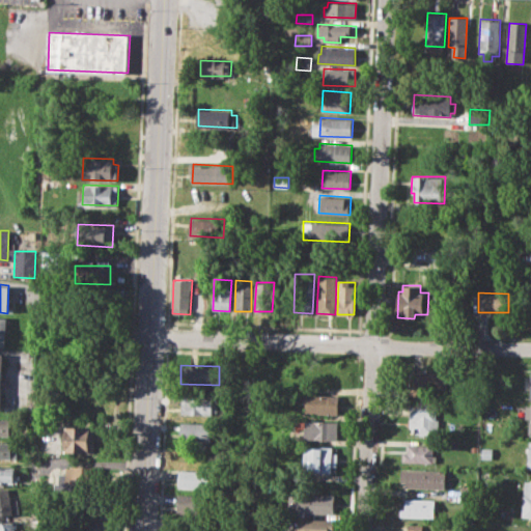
[(412,369),(450,370),(449,391),(437,391),(438,382),(428,381),(428,387),(412,387),(412,369)]
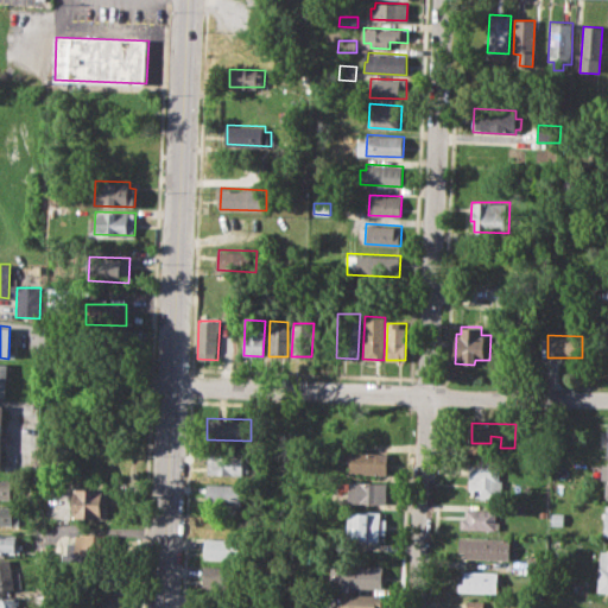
[(349,451),(388,454),(387,474),(348,473),(349,451)]
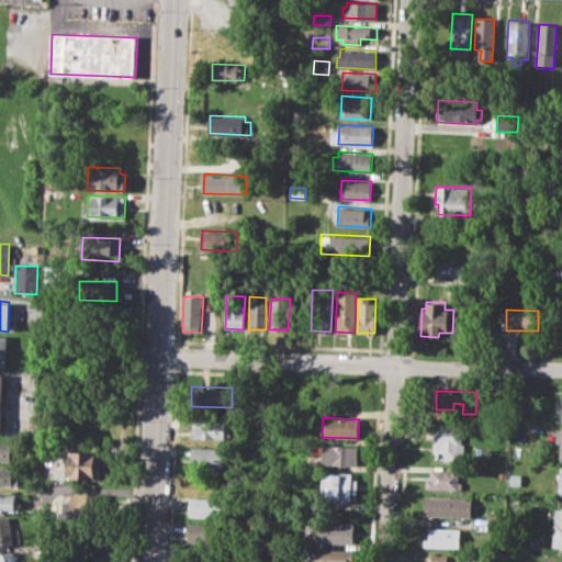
[(192,418),(231,420),(229,440),(191,438),(192,418)]
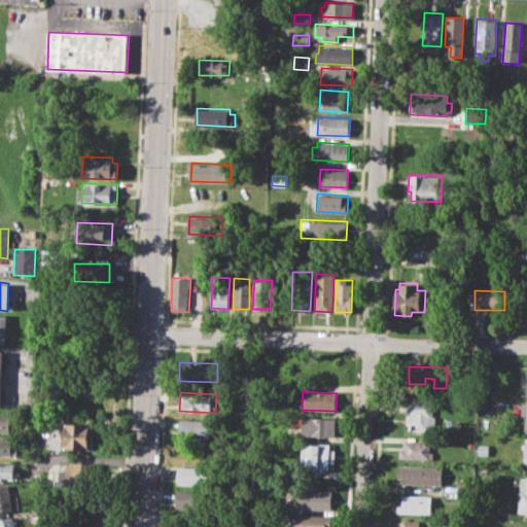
[(408,403),(434,405),(434,424),(427,424),(426,431),(410,430),(410,424),(407,424),(408,403)]
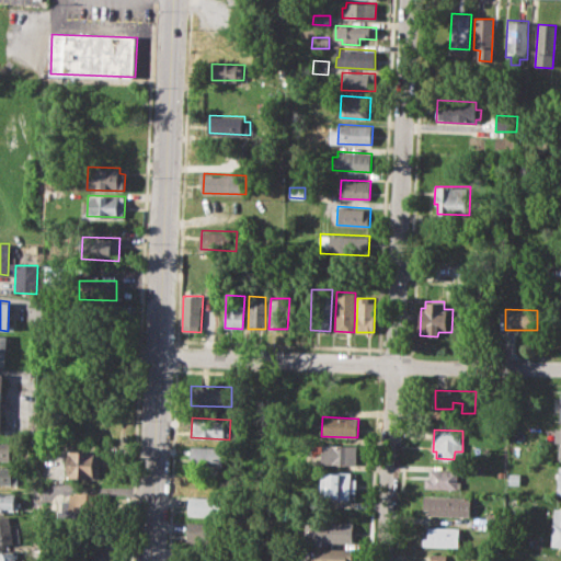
[(0,441),(9,442),(9,450),(14,451),(14,460),(0,459),(0,441)]
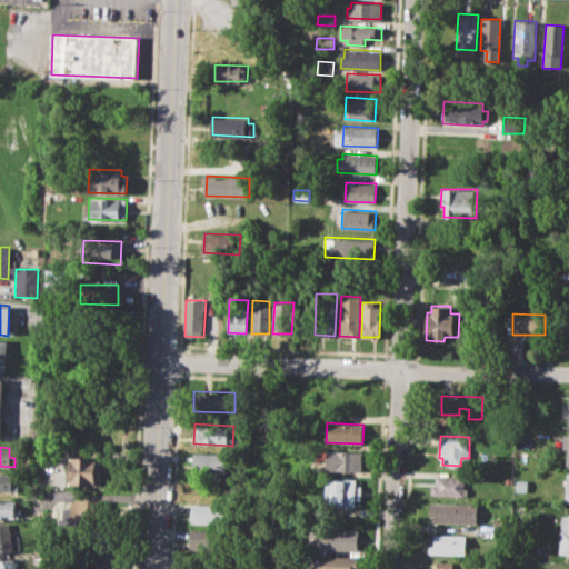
[(327,449),(362,451),(361,471),(326,469),(327,449)]
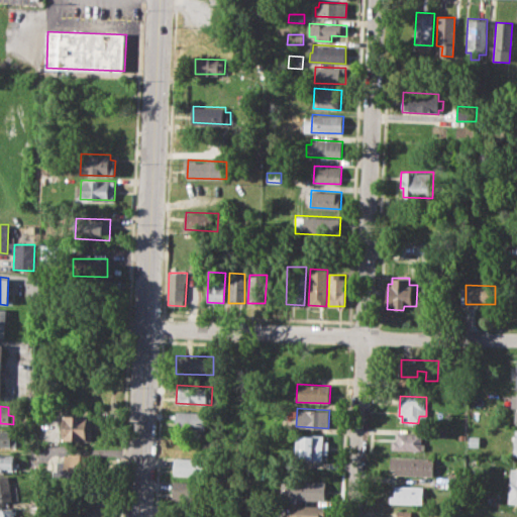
[(176,411),(211,412),(211,428),(176,427),(176,411)]
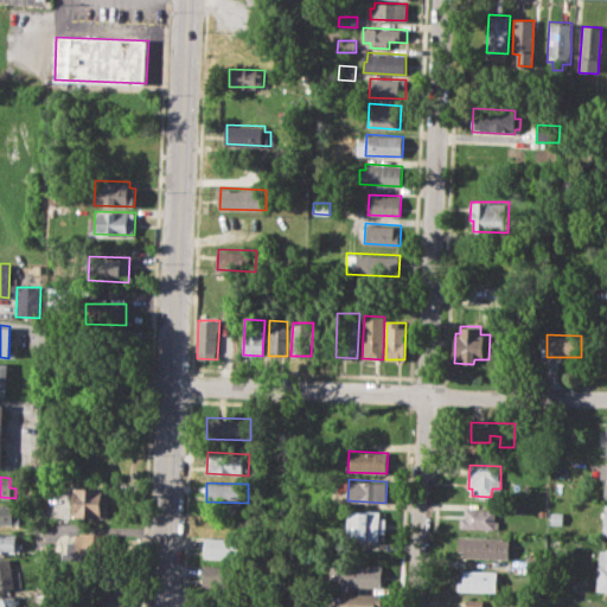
[(75,487),(102,489),(101,517),(74,517),(75,487)]
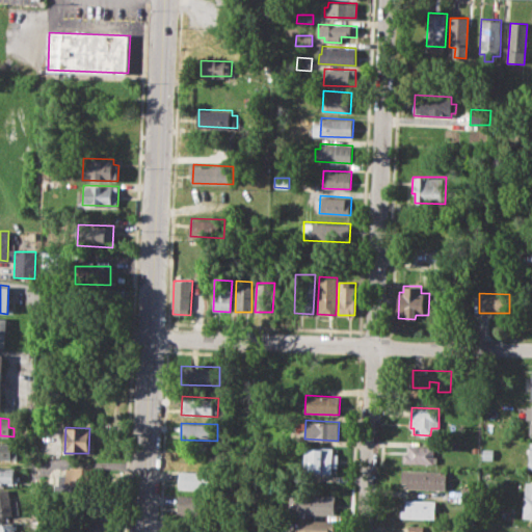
[(446,442),(461,442),(461,450),(446,449),(446,442)]
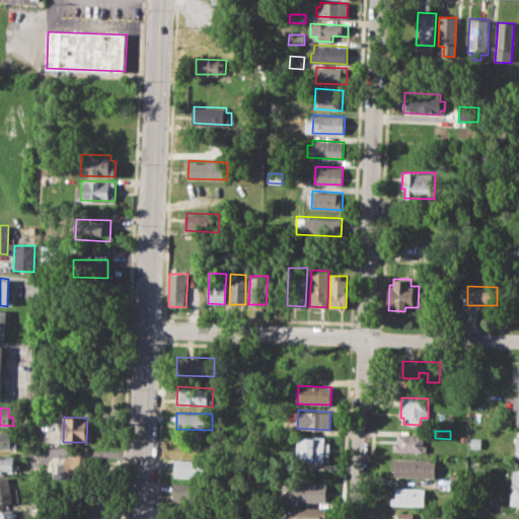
[(0,432),(10,433),(10,440),(17,440),(17,449),(0,448),(0,432)]
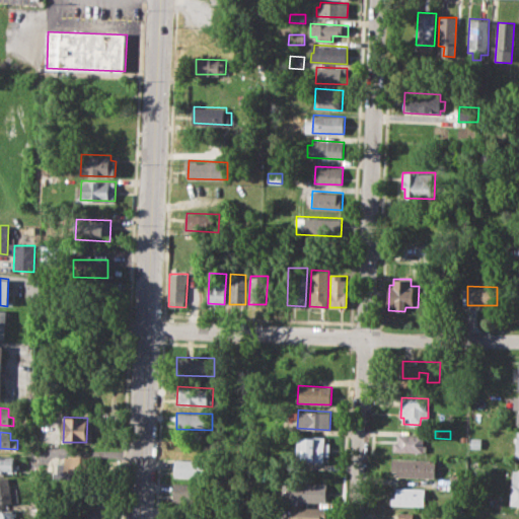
[(298,434),(325,436),(325,443),(331,443),(330,462),(296,460),(298,434)]
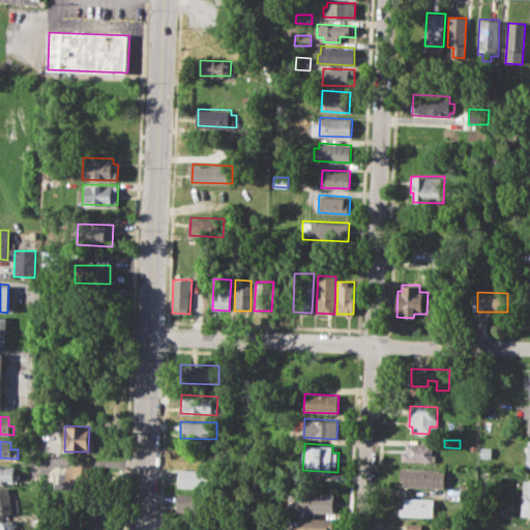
[(407,443),(434,444),(433,454),(437,454),(437,462),(402,460),(403,450),(407,450),(407,443)]
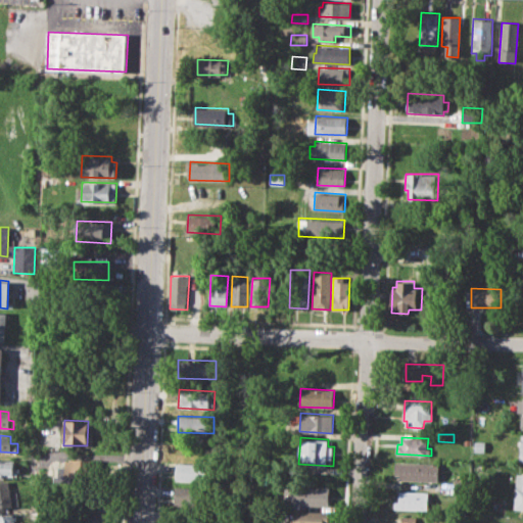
[(474,440),(484,440),(484,452),(474,452),(474,440)]
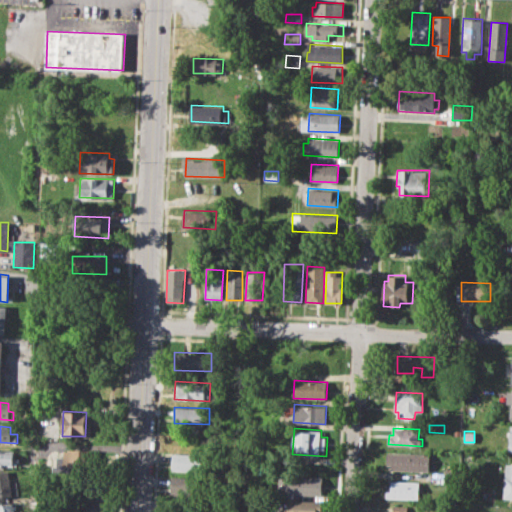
[(63,449),(93,449),(92,472),(37,471),(38,456),(62,457),(63,449)]
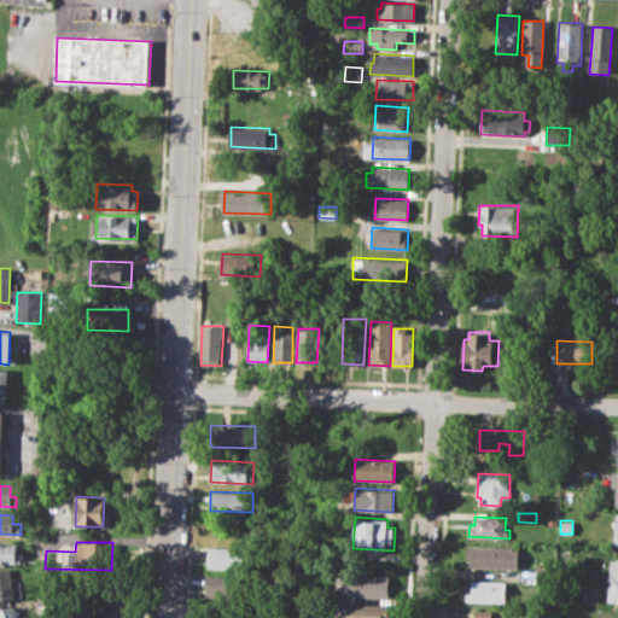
[(0,543),(21,544),(21,564),(0,563),(0,543)]
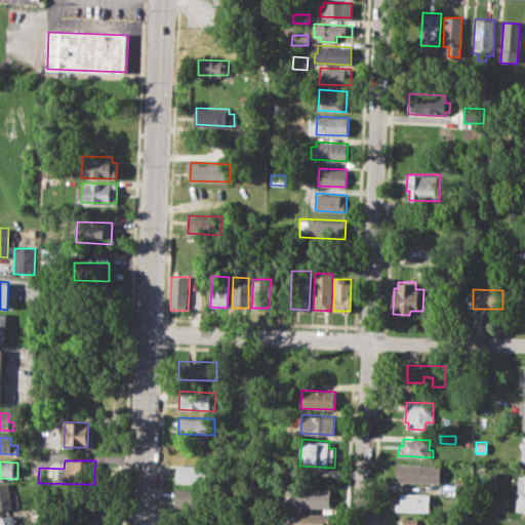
[(397,463),(440,465),(439,482),(401,481),(401,476),(397,476),(397,463)]
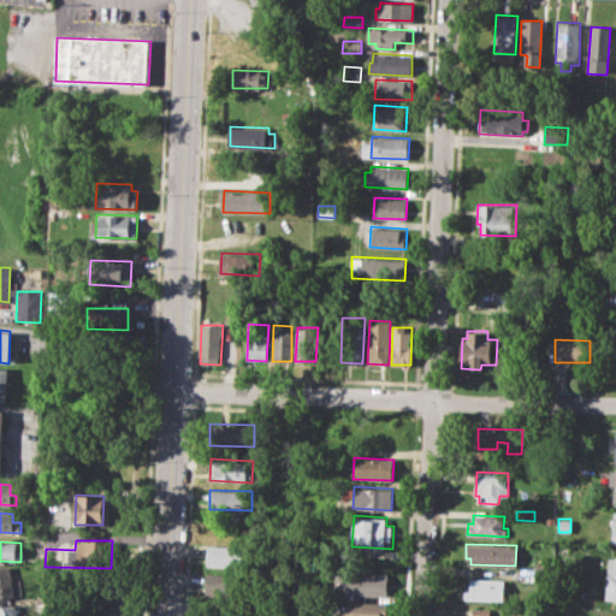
[(209,545),(246,546),(244,568),(208,567),(209,545)]
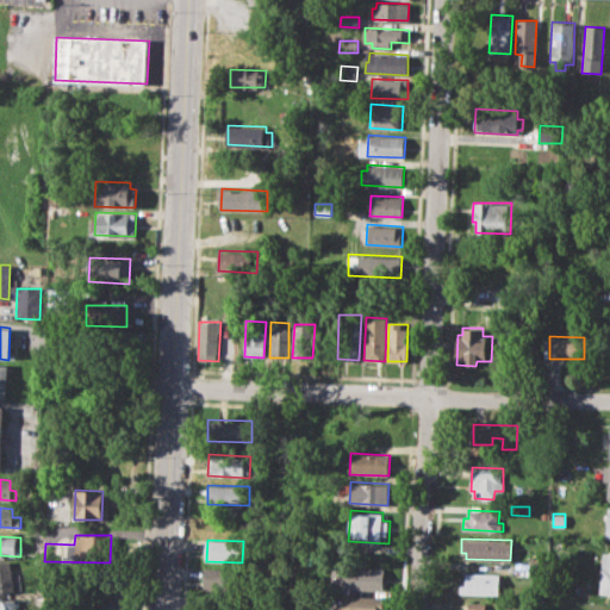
[(0,562),(7,561),(10,576),(18,574),(20,585),(12,587),(13,592),(0,593),(0,562)]
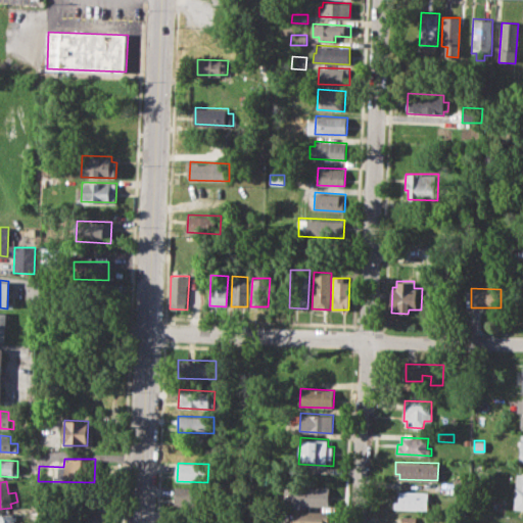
[(285,484),(329,487),(327,506),(293,504),(293,498),(284,498),(285,484)]
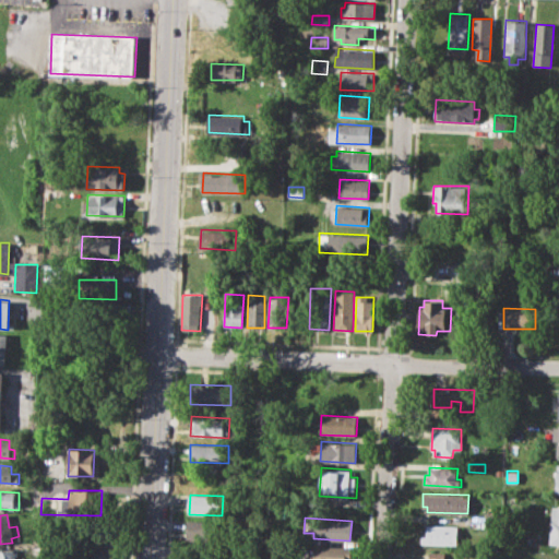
[(188,520),(224,521),(224,540),(188,539),(188,520)]
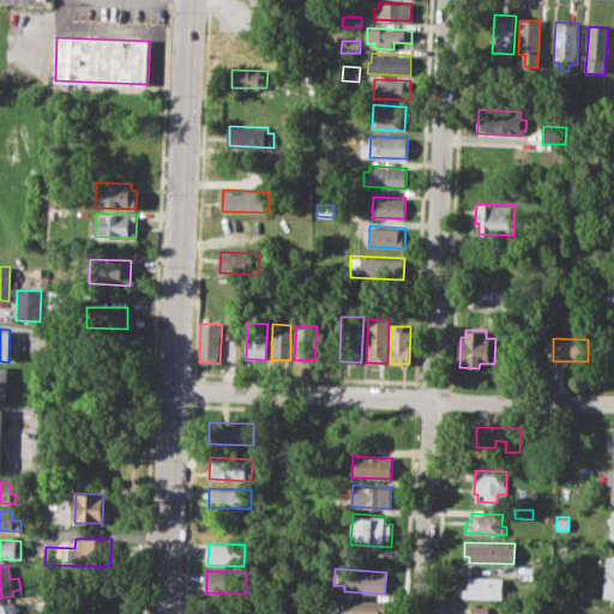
[(469,576),(504,578),(504,600),(463,599),(464,582),(469,582),(469,576)]
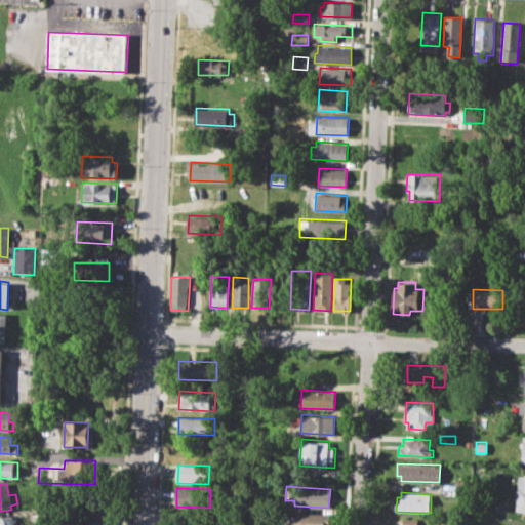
[(70,524),(70,511),(103,512),(103,524),(70,524)]
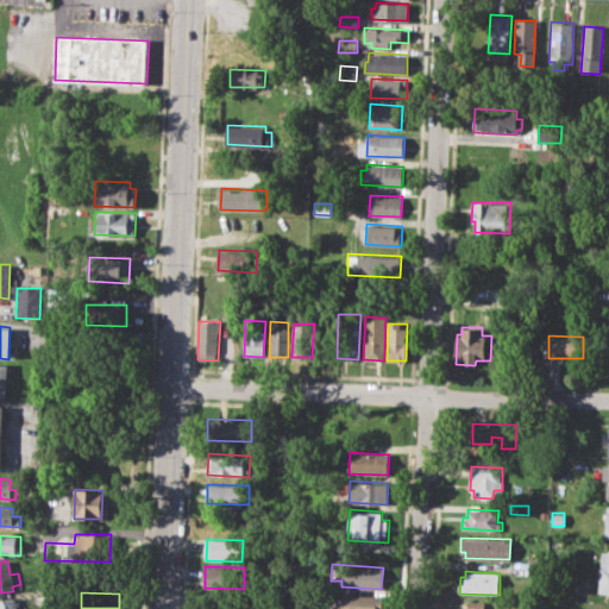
[(343,592),(384,595),(383,606),(376,606),(376,608),(338,608),(339,601),(343,601),(343,592)]
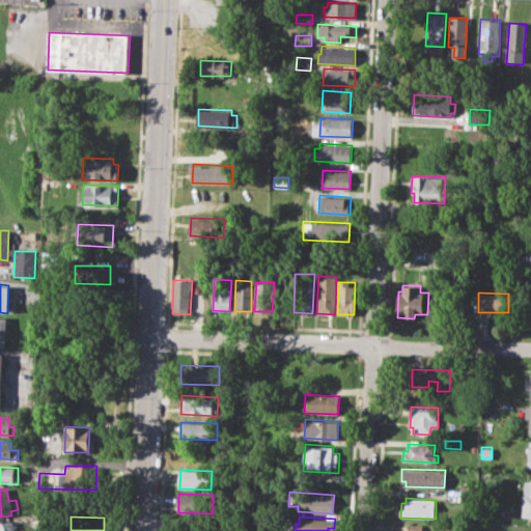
[(178,530),(179,519),(214,520),(213,530),(178,530)]
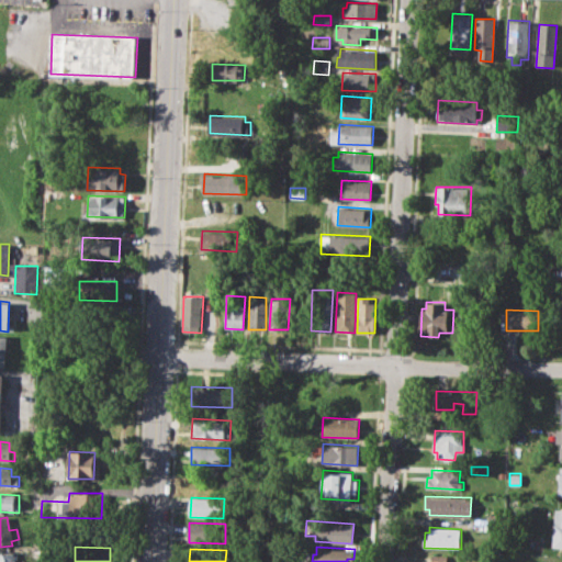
[(0,561),(0,552),(14,550),(15,561),(0,561)]
